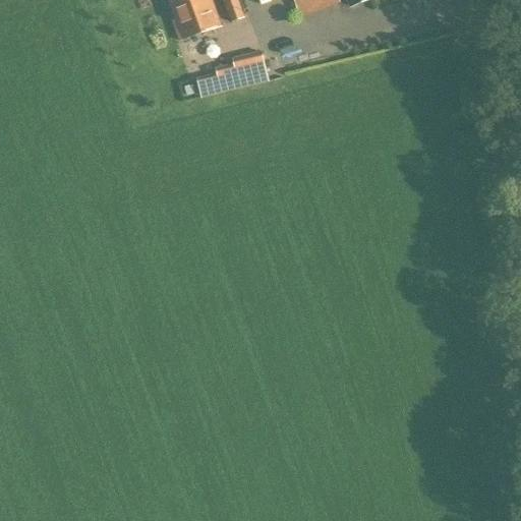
[(211,0),(186,0),(169,6),(175,21),(173,22),(180,43),(221,29),(211,0)]
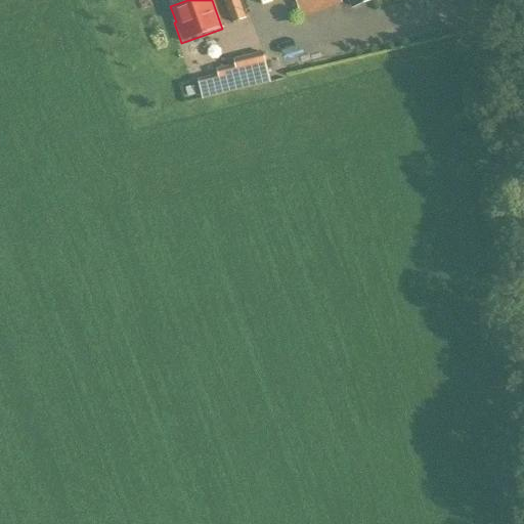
[(222,0),(231,25),(246,19),(237,0),(222,0)]
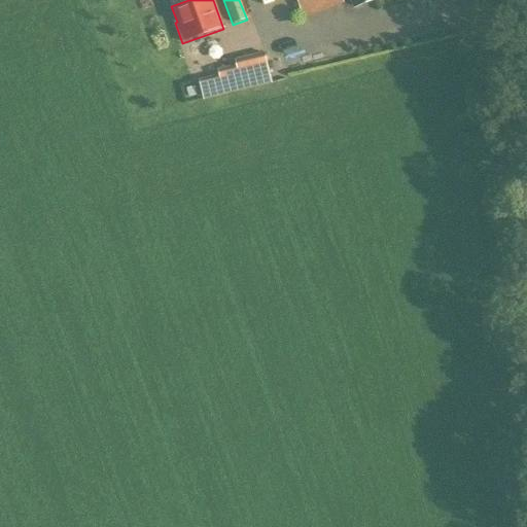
[(296,0),(302,14),(328,5),(326,0),(296,0)]
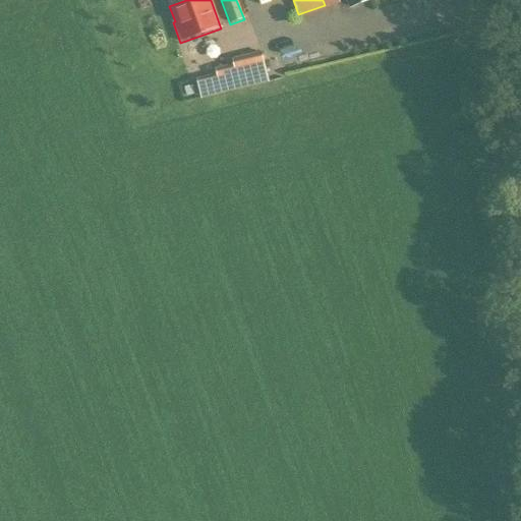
[(368,0),(345,0),(349,8),(368,0)]
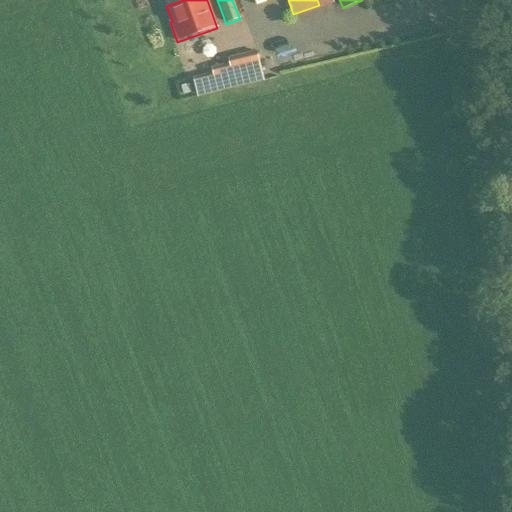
[(215,83),(260,72),(255,54),(210,65),(215,83)]
